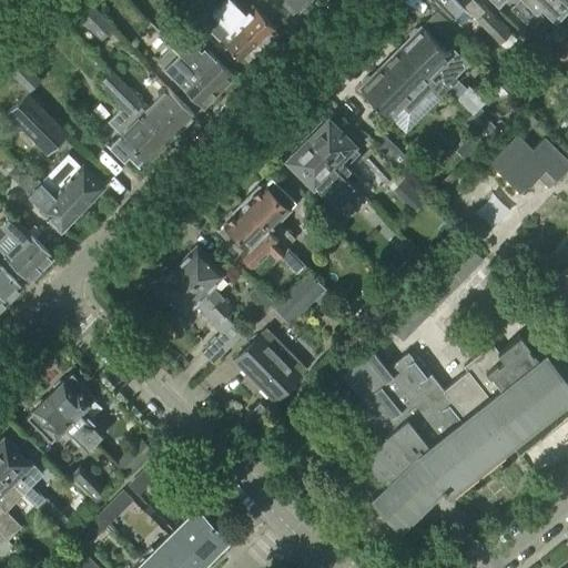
[(246,62),(250,63),(256,57),(255,53),(261,48),(220,6),(217,3),(214,0),(186,0),(188,1),(202,13),(210,13),(229,32),(221,40),(244,63),(246,62)]
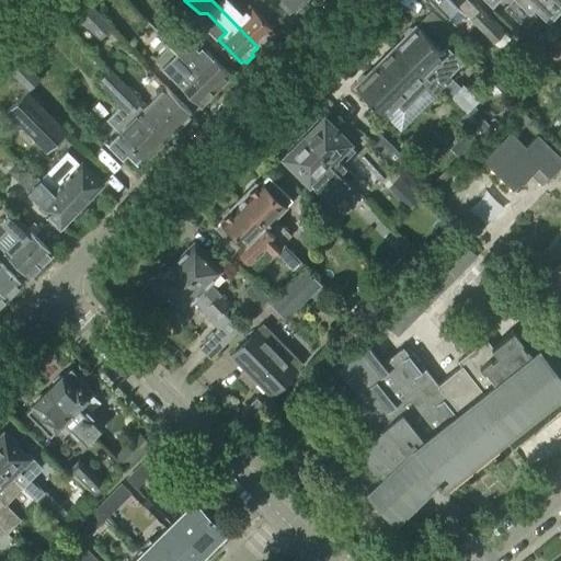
[(264,41),(266,42),(273,35),(273,33),(274,31),(251,7),(243,14),(229,0),(214,0),(216,2),(215,3),(217,6),(258,47),(264,41)]
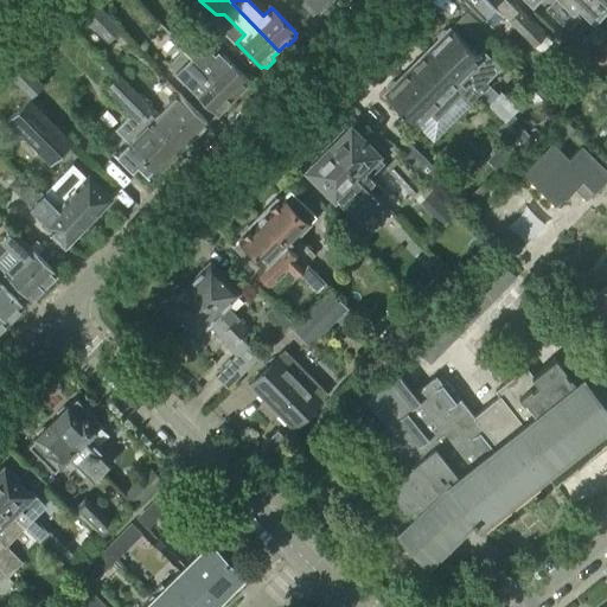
[(305,0),(301,5),(313,17),(319,11),(330,0),(305,0)]
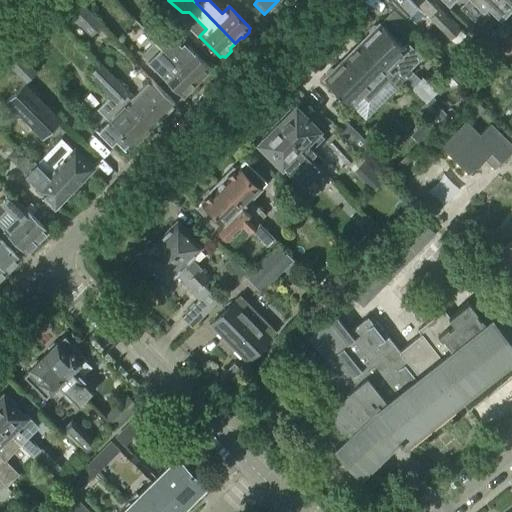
[(417,6),(411,0),(390,0),(391,0),(407,16),(417,6)]
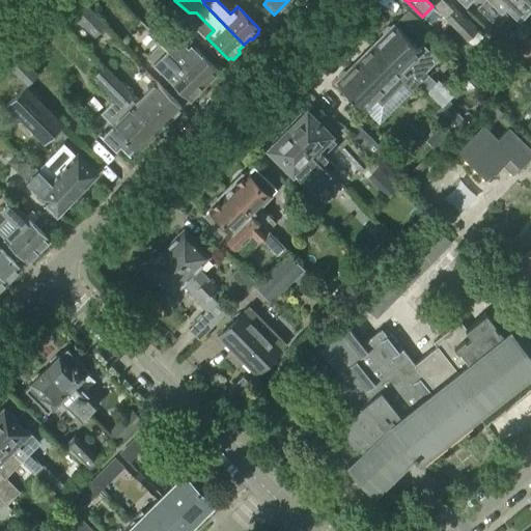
[(453,12),(441,0),(426,0),(432,6),(467,42),(476,32),(455,10),(453,12)]
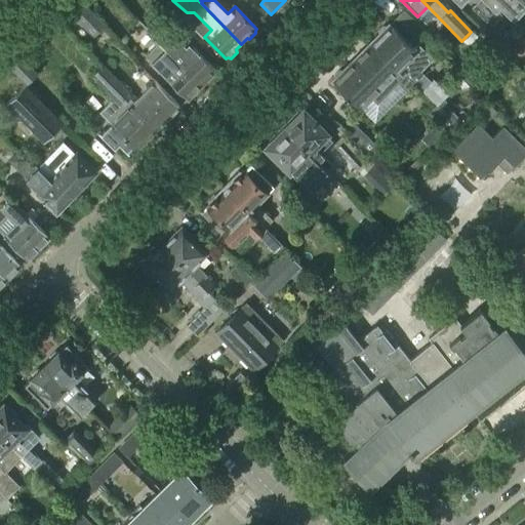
[(482,18),(498,0),(480,0),(472,9),(482,18)]
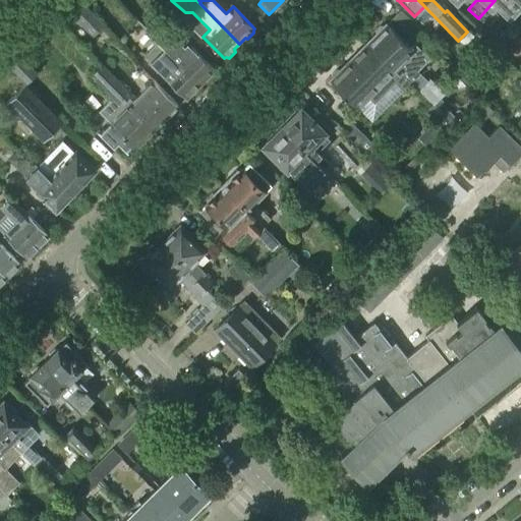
[(510,20),(520,8),(520,0),(495,0),(478,18),(487,27),(499,16),(493,11),(497,7),(510,20)]
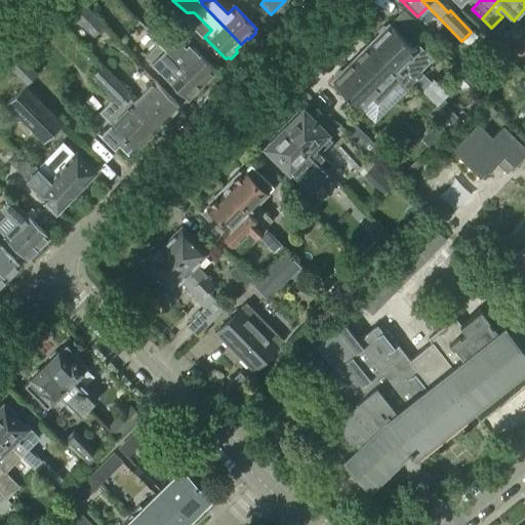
[(104,28),(106,26),(82,3),(71,14),(93,37),(97,34),(99,36),(106,30),(104,28)]
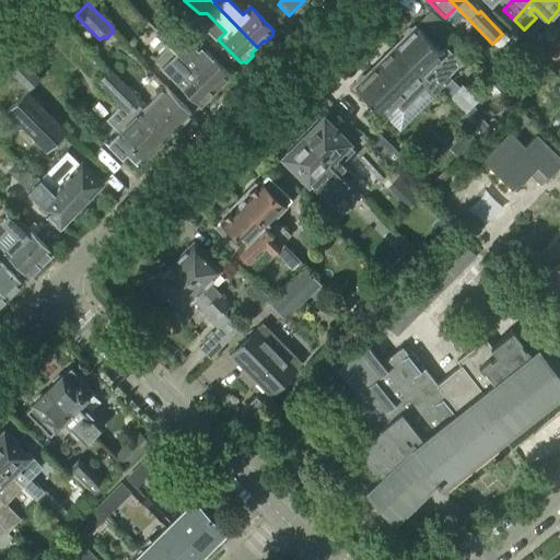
[(475,104),(445,76),(459,62),(445,48),(441,53),(417,27),(415,30),(409,30),(404,35),(404,39),(388,55),(424,90),(432,82),(441,91),(464,114),(459,118),(476,135),(486,124),(470,107),(475,104)]
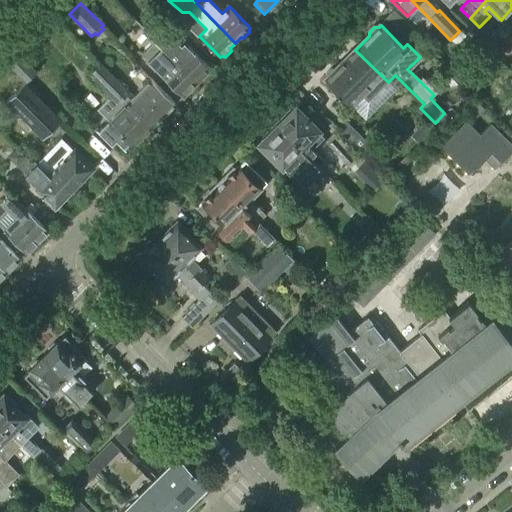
[(498,34),(488,25),(477,37),(487,47),(498,34)]
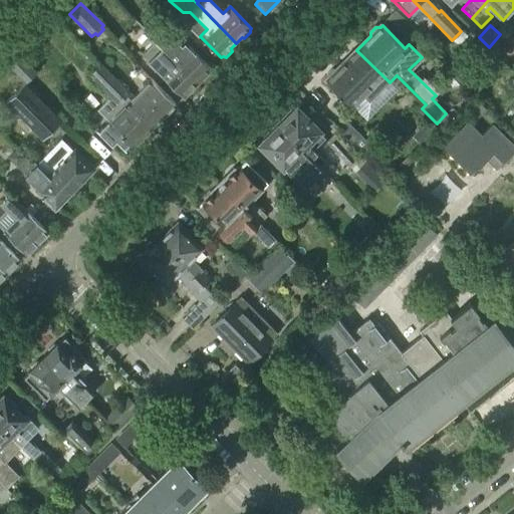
[(5,27),(0,32),(0,53),(1,54),(0,54),(0,56),(25,81),(35,71),(15,52),(22,45),(5,27)]
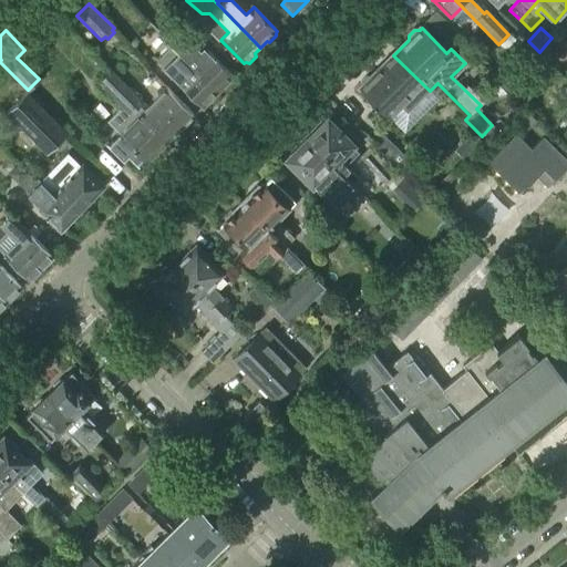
[(200,52),(182,33),(171,45),(172,47),(217,92),(233,76),(204,49),(200,52)]
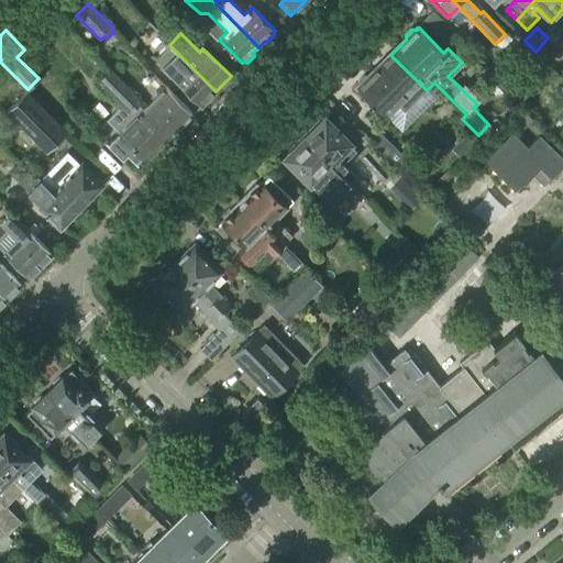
[(201,106),(216,91),(170,46),(156,62),(201,106)]
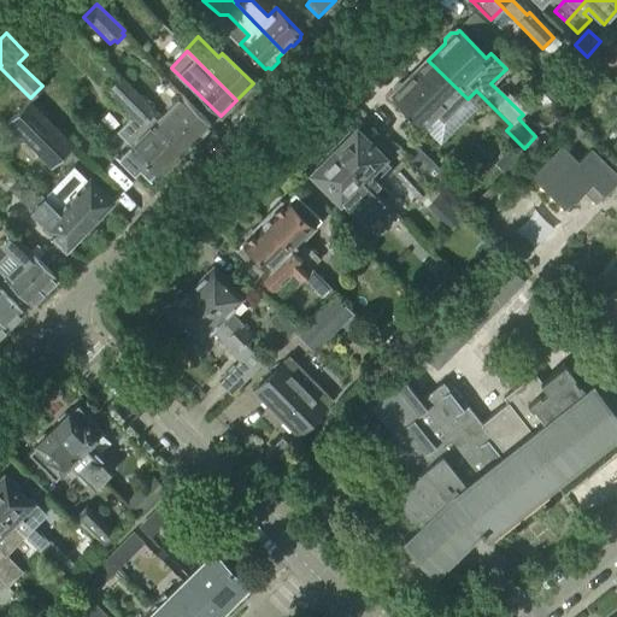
[(451,116),(468,99),(428,60),(405,83),(399,83),(393,90),(393,95),(391,98),(422,129),(444,109),(451,116)]
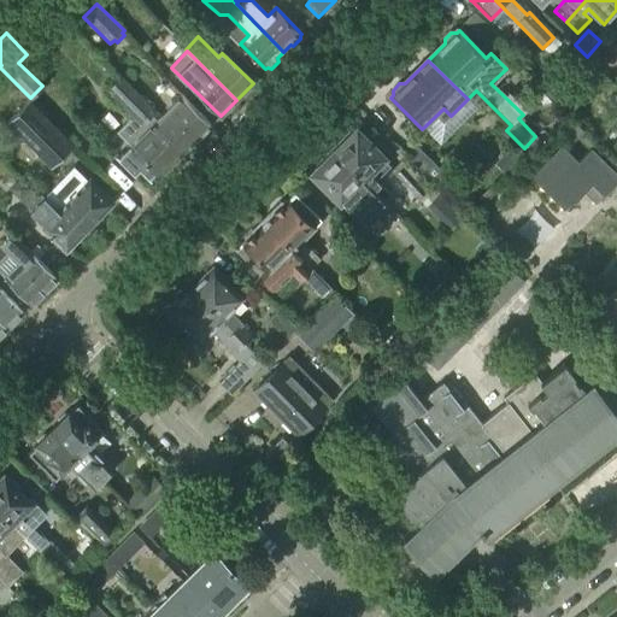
[(558,99),(576,81),(563,68),(545,86),(558,99)]
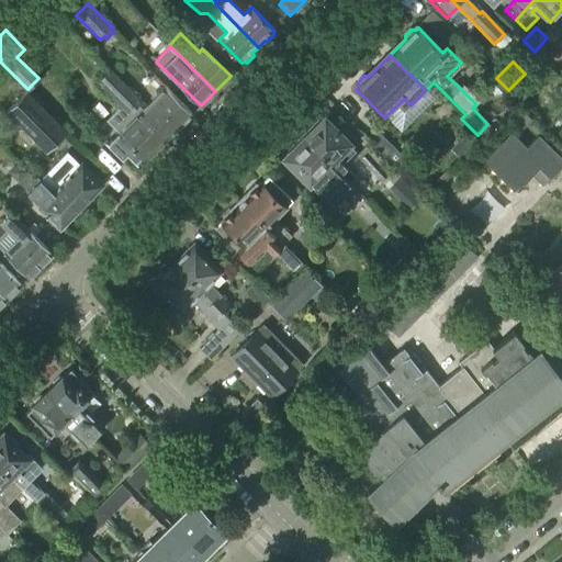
[(119,108),(107,121),(120,134),(108,146),(123,163),(128,157),(137,166),(145,158),(147,160),(167,139),(139,112),(127,101),(135,93),(111,69),(96,85),(119,108)]
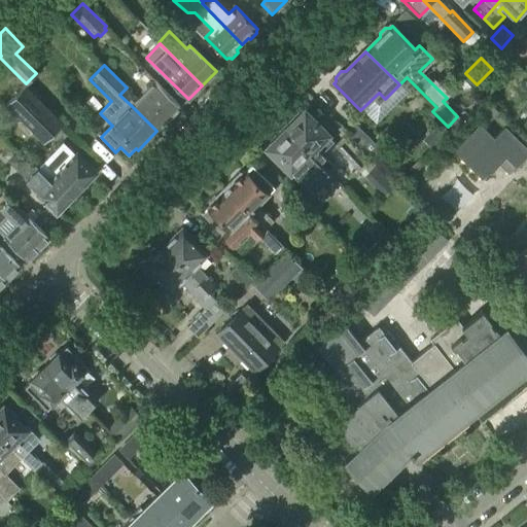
[(462,89),(471,80),(456,65),(447,73),(462,89)]
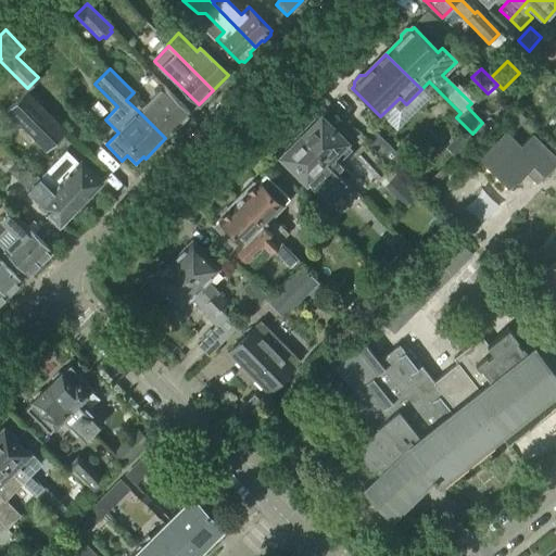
[(514,99),(528,84),(519,75),(504,90),(514,99)]
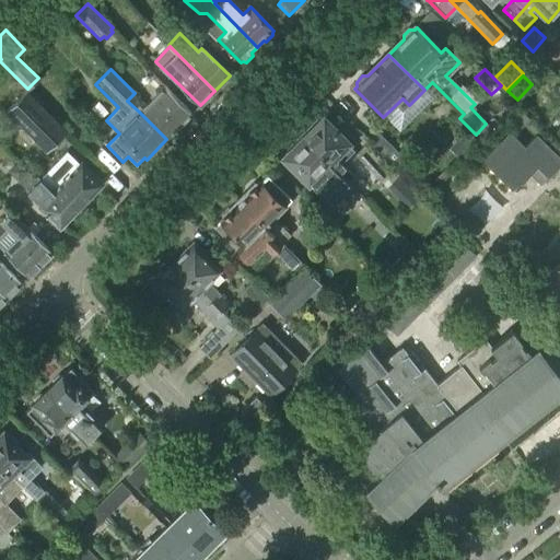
[(433,98),(441,91),(432,82),(424,90),(433,98)]
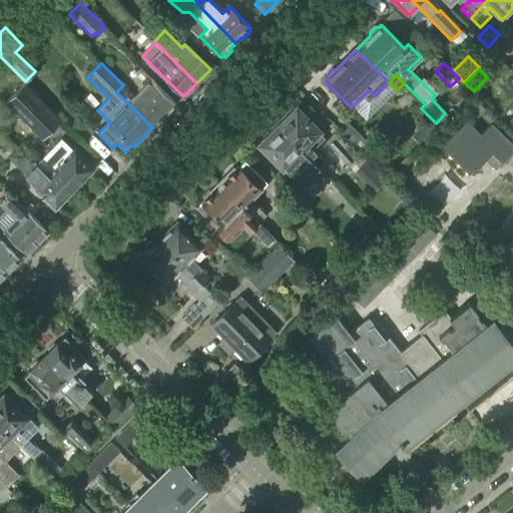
[(135,96),(123,85),(116,92),(127,102),(152,127),(175,104),(151,80),(135,96)]
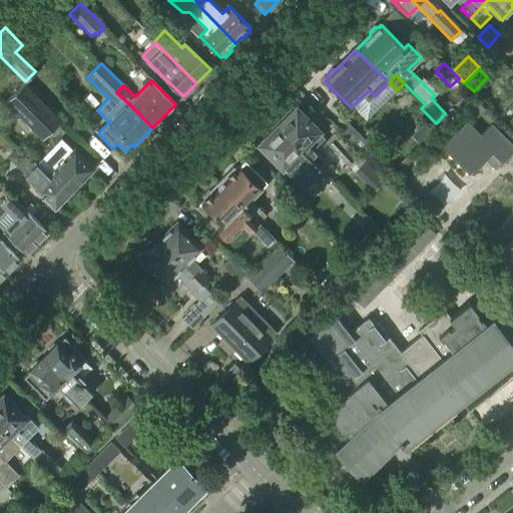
[(43,139),(61,121),(24,84),(6,101),(43,139)]
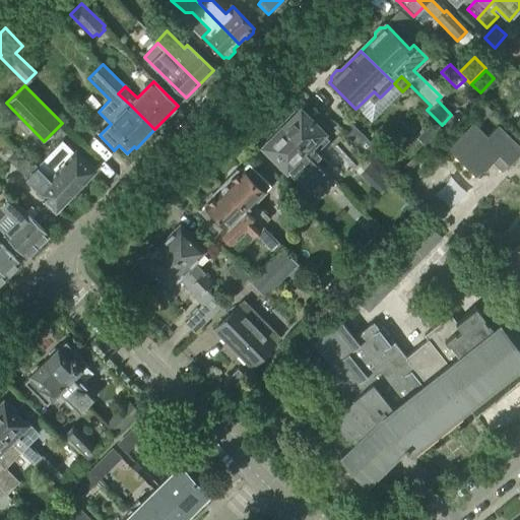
[(482,120),(492,111),(482,103),(474,111),(482,120)]
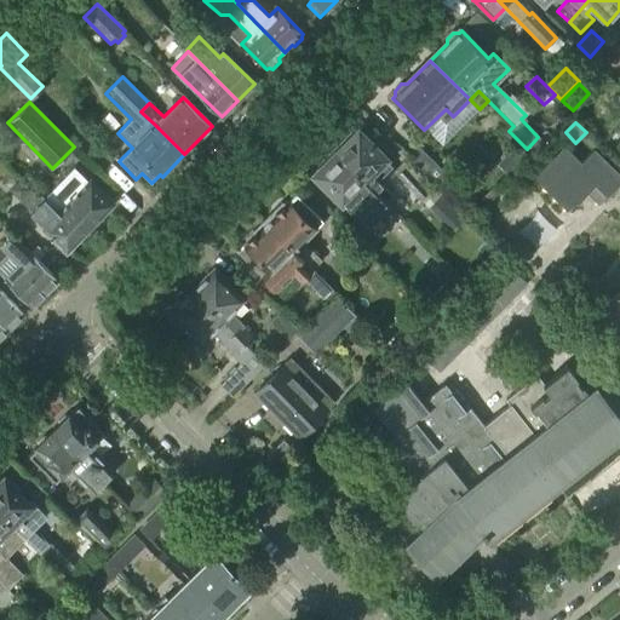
[(385,160),(359,132),(356,135),(351,133),(344,141),(345,145),(336,154),(385,204),(392,196),(378,181),(392,167),(385,160)]
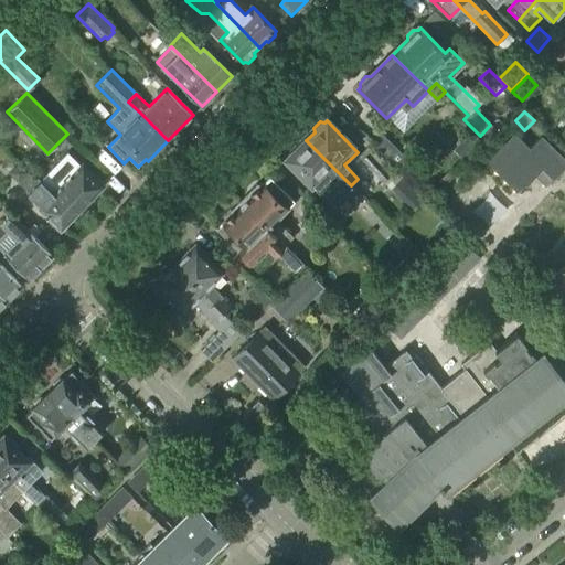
[(405,174),(414,167),(381,134),(372,141),(405,174)]
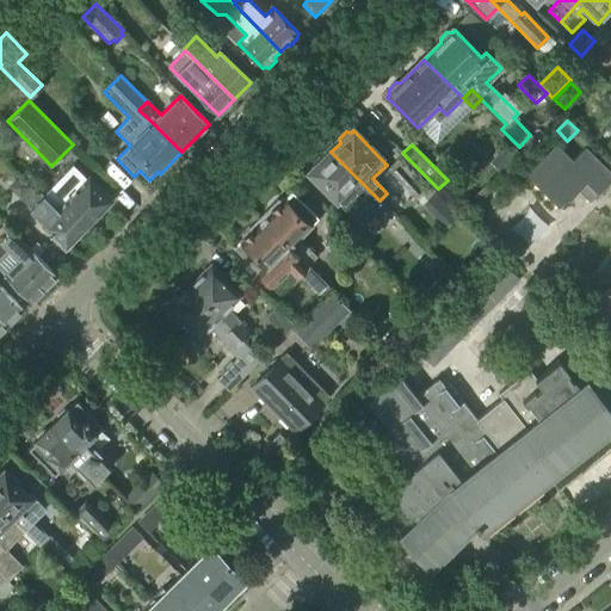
[(573,161),(556,144),(526,176),(560,208),(580,192),(591,203),(610,181),(610,174),(585,149),(573,161)]
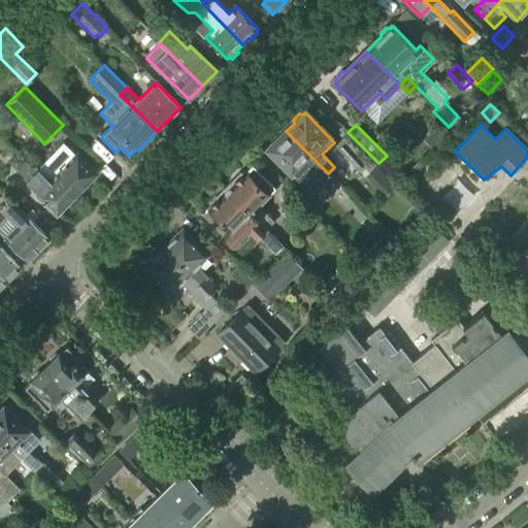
[(328,173),(286,131),(278,139),(275,138),(269,144),(270,147),(268,150),(302,185),(310,192),(312,191),(328,174),(328,173)]
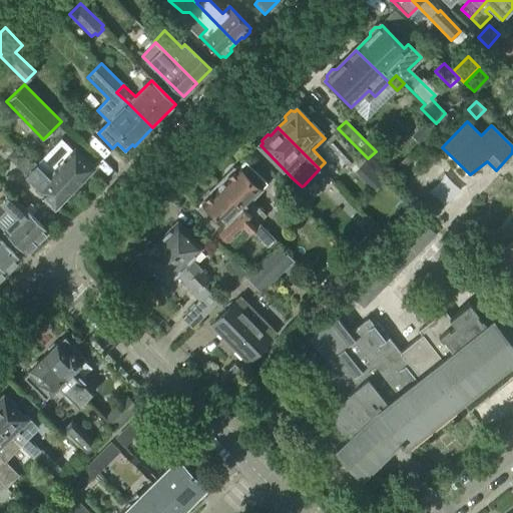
[(350,168),(361,157),(336,132),(325,142),(350,168)]
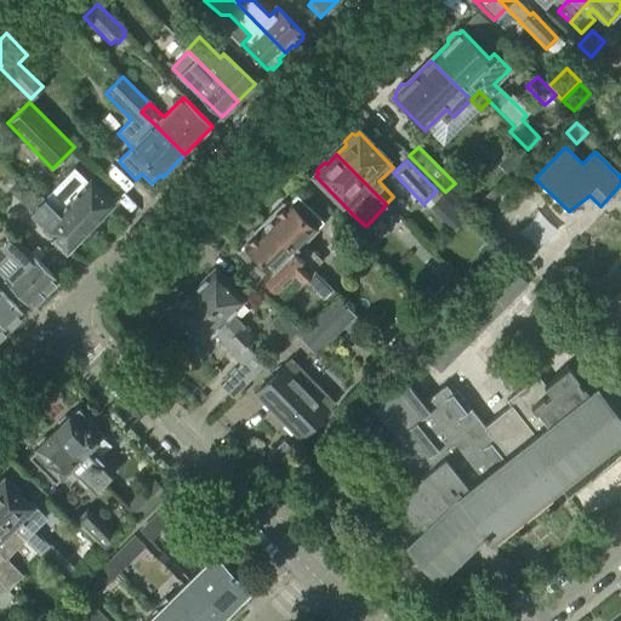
[(89,182),(74,167),(44,199),(58,212),(57,214),(83,238),(115,204),(90,180),(89,182)]
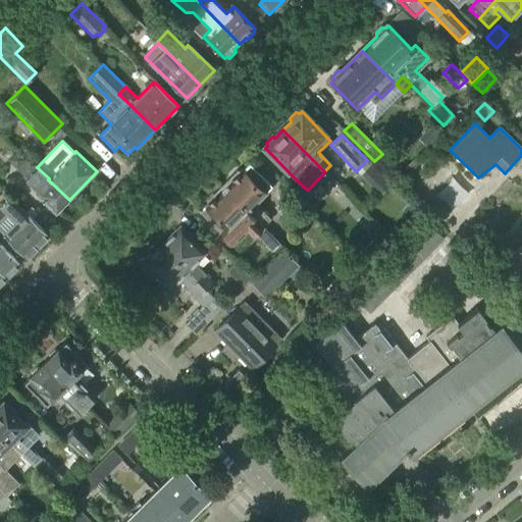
[(32,166),(25,160),(16,170),(22,175),(22,176),(38,191),(36,193),(56,213),(69,200),(48,179),(49,178),(37,167),(34,164),(32,166)]
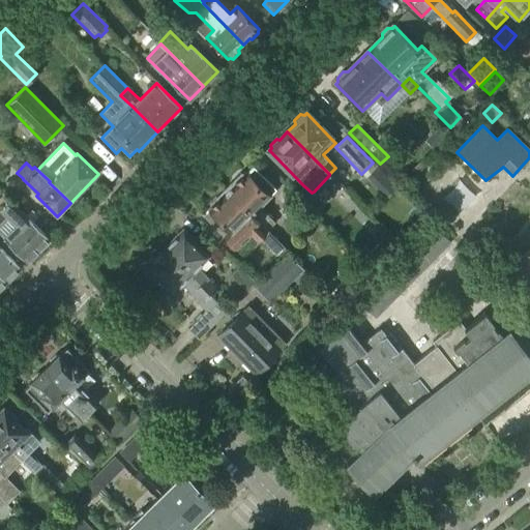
[(385,174),(378,167),(367,177),(375,184),(385,174)]
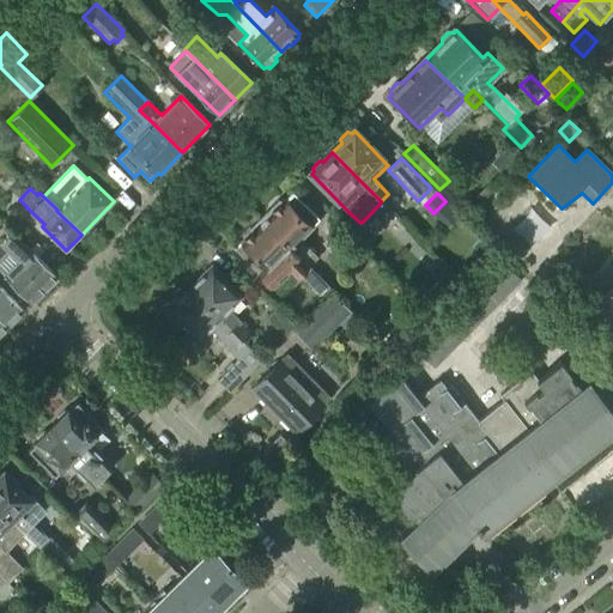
[(299,214),(285,200),(284,201),(278,201),(271,208),(271,213),(263,220),(308,266),(309,266),(317,258),(299,240),(313,228),(311,228),(319,220),(307,207),(299,214)]
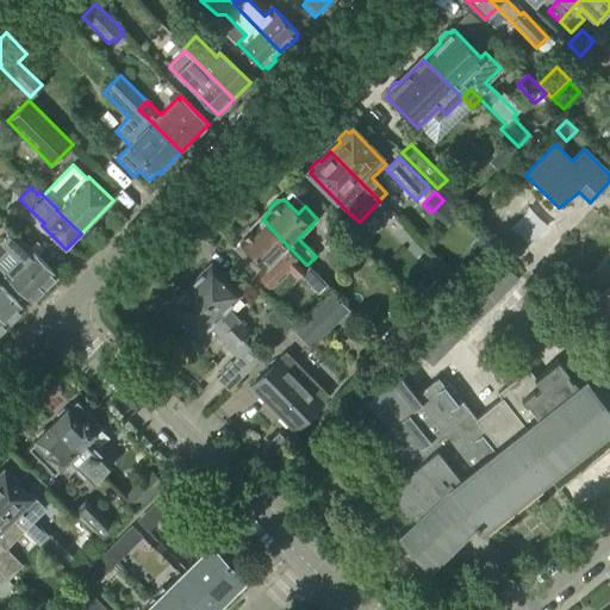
[(306,265),(262,219),(254,228),(249,228),(242,235),(242,241),(241,242),(255,256),(248,263),(272,286),(291,267),(298,274),(319,294),(328,285),(307,265),(306,265)]
